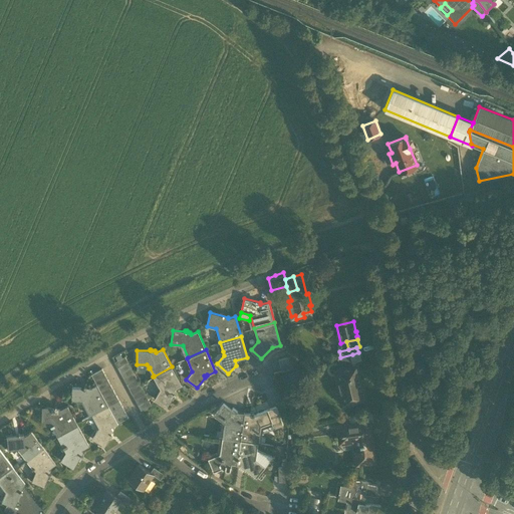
[(213,357),(217,363),(224,355),(223,351),(217,353),(213,357)]
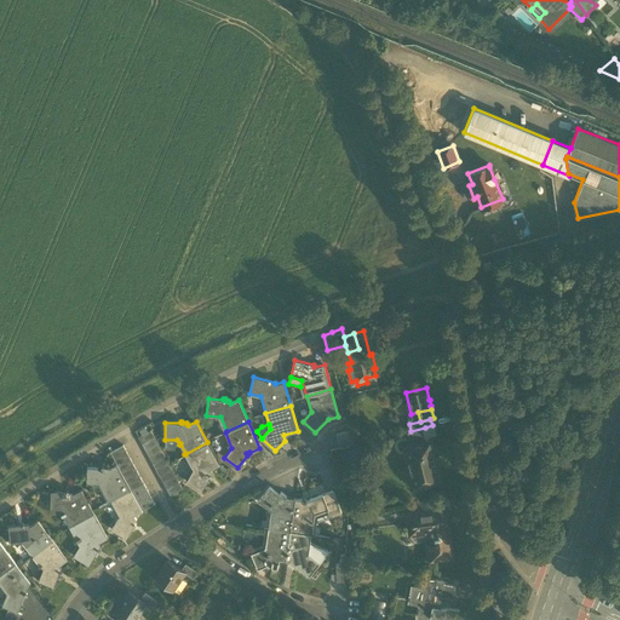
[(434,425),(432,425),(425,428),(428,437),(436,435),(434,425)]
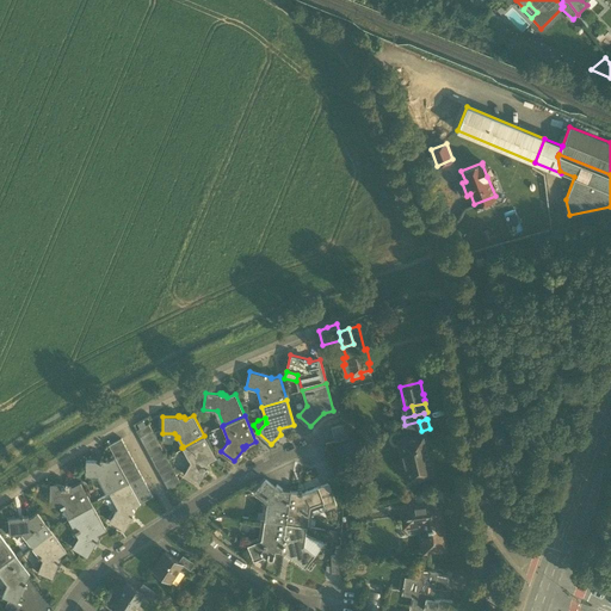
[(421,431),(419,421),(405,425),(401,425),(403,438),(423,434),(421,431)]
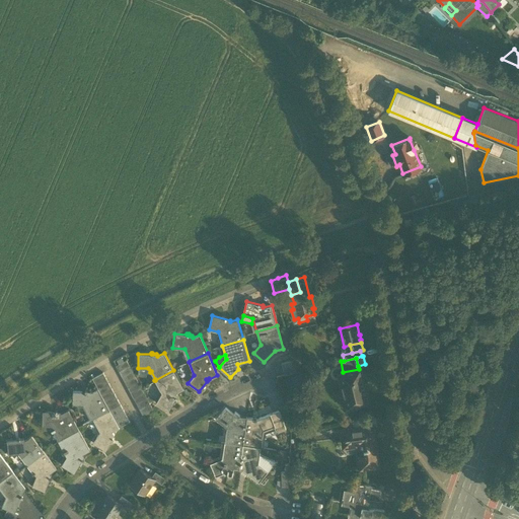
[(129,365),(127,360),(116,366),(119,371),(129,365)]
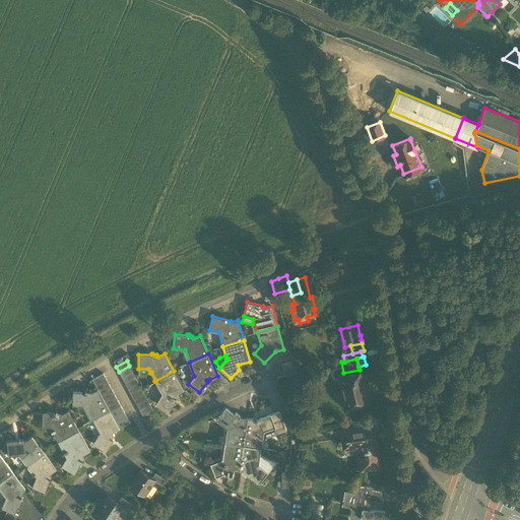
[(281,364),(284,376),(297,373),(294,361),(281,364)]
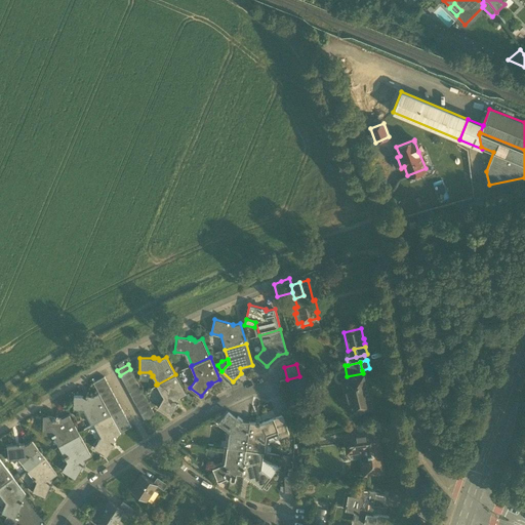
[(133,375),(130,369),(120,375),(123,380),(133,375)]
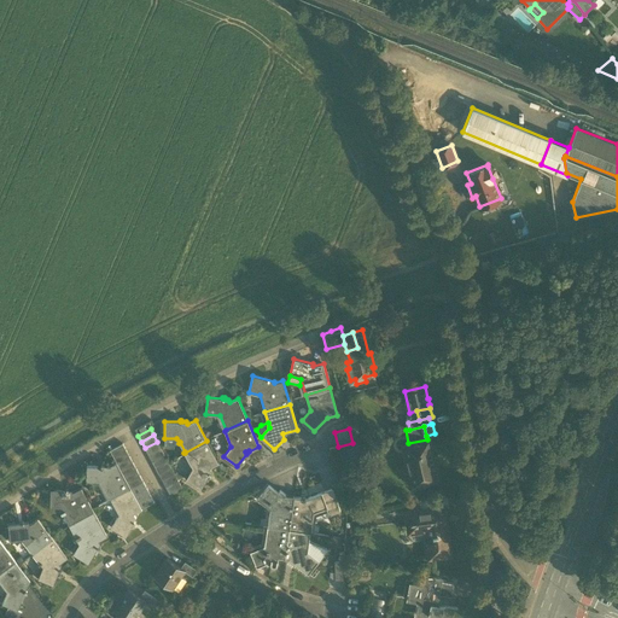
[(409,474),(412,487),(438,479),(429,438),(427,439),(408,443),(415,472),(409,474)]
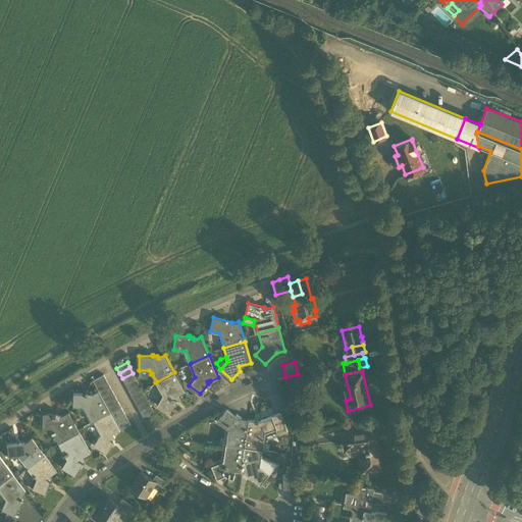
[(185,392),(174,372),(156,382),(156,383),(157,383),(161,392),(160,392),(162,396),(157,405),(169,412),(178,397),(177,396),(185,392)]
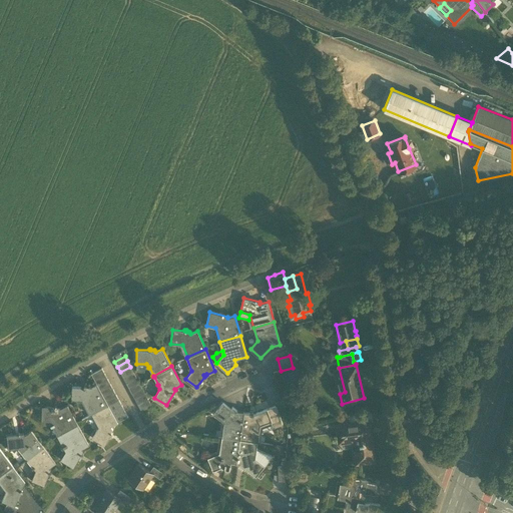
[(133,372),(130,367),(120,372),(123,378),(133,372)]
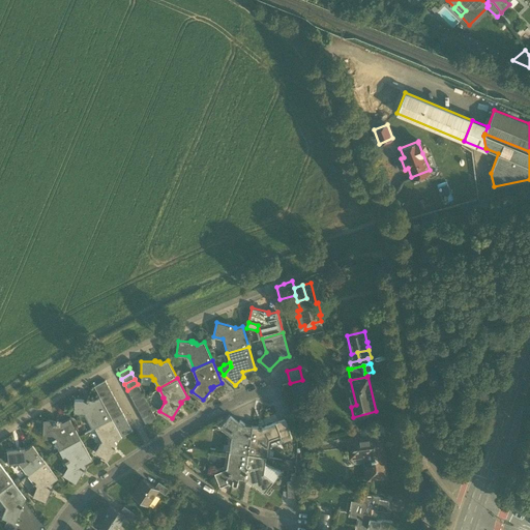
[(94,386),(97,392),(109,386),(106,380),(94,386)]
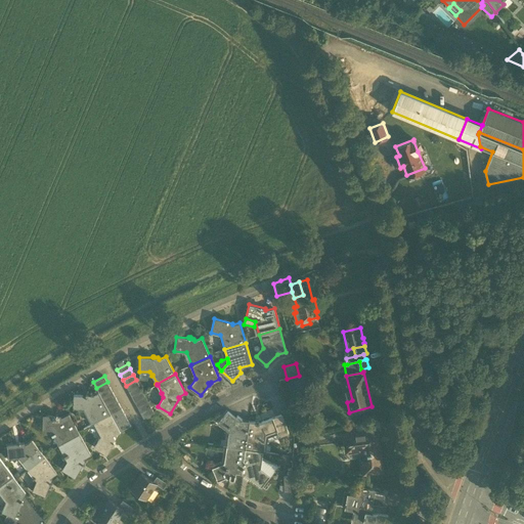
[(139,385),(136,380),(126,386),(129,391),(139,385)]
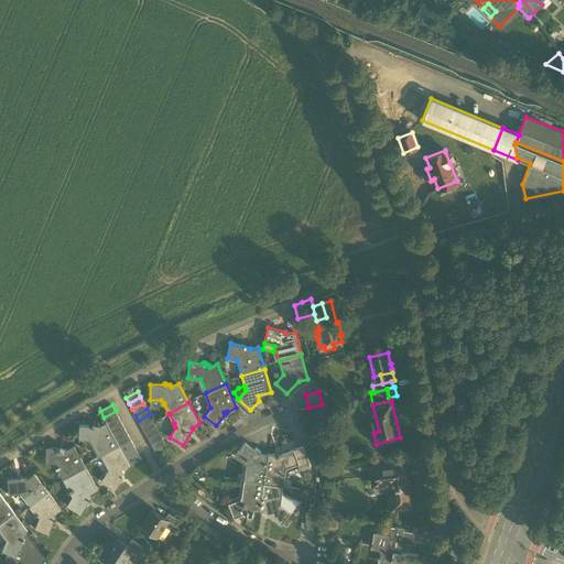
[(107,422),(107,423),(119,416),(116,411),(104,418),(107,422)]
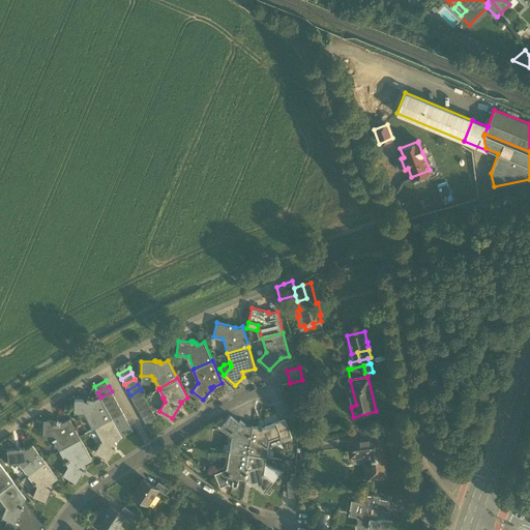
[(159,403),(163,400),(155,388),(148,393),(154,403),(157,401),(159,403)]
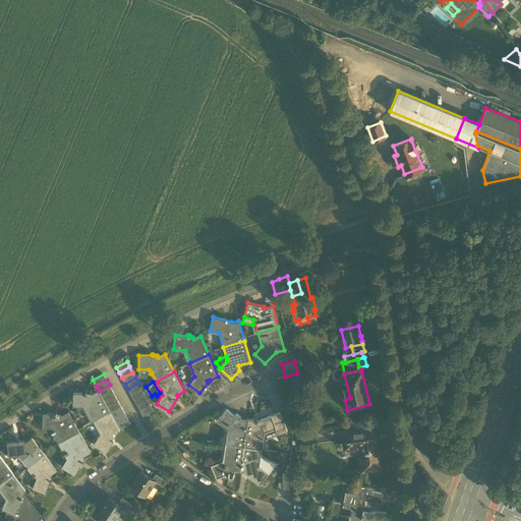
[(141,389),(138,383),(128,389),(131,395),(141,389)]
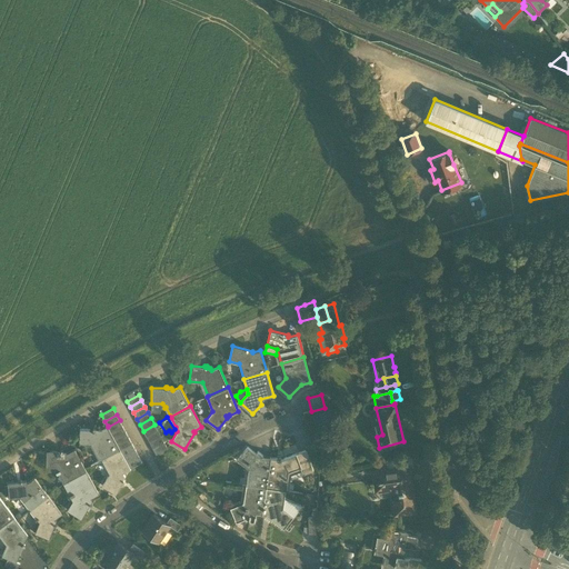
[(108,427),(111,432),(123,427),(120,420),(108,427)]
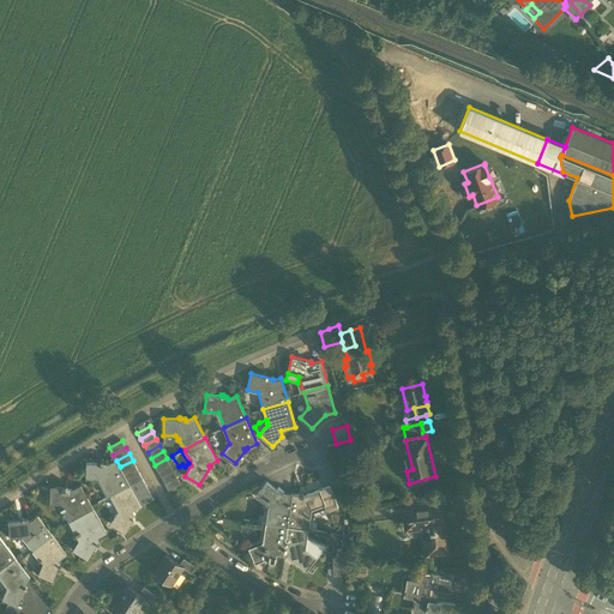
[(170,464),(167,458),(155,465),(158,471),(170,464)]
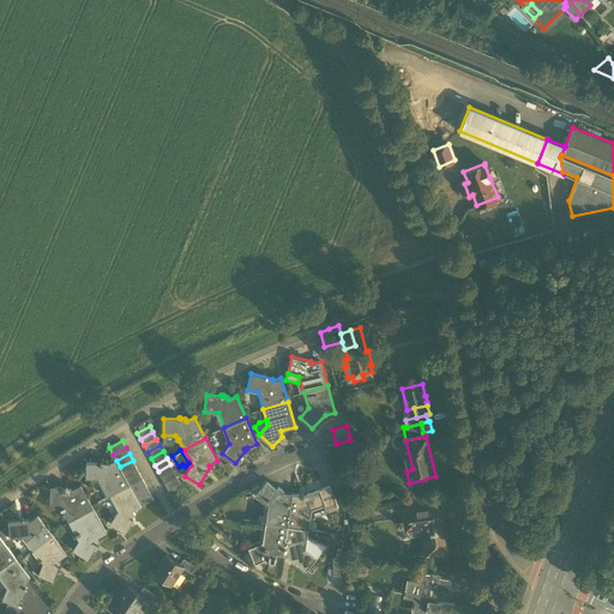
[(108,497),(110,495),(130,485),(127,480),(124,474),(120,467),(116,461),(116,459),(109,463),(103,463),(103,462),(101,462),(101,463),(101,465),(97,465),(97,463),(86,463),(85,480),(98,480),(108,497)]
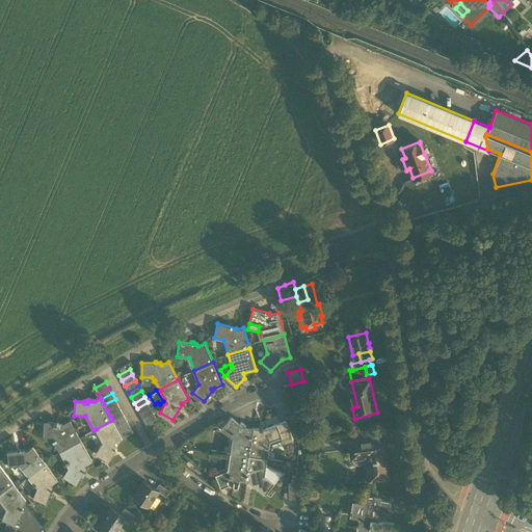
[(104,404),(107,410),(117,404),(115,399),(104,404)]
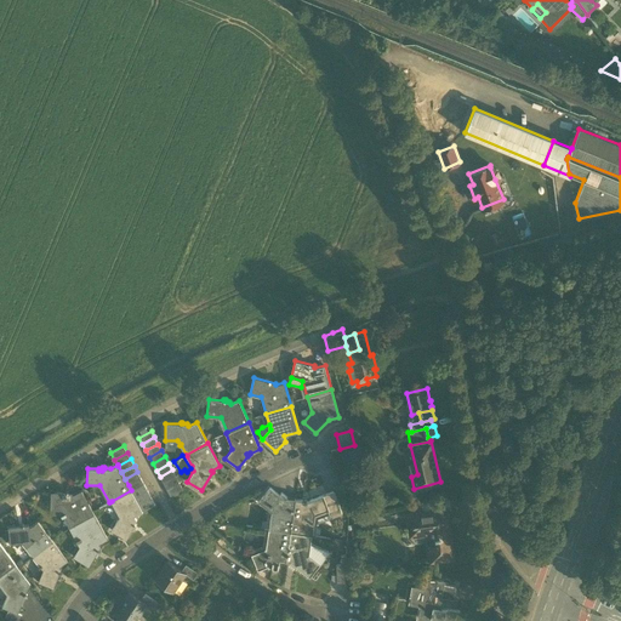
[(176,477),(172,469),(160,477),(163,483),(176,477)]
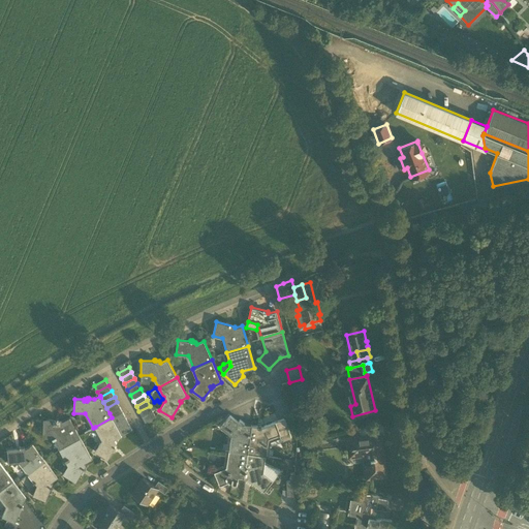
[(112,417),(113,418),(123,412),(120,407),(117,402),(106,408),(110,413),(112,417)]
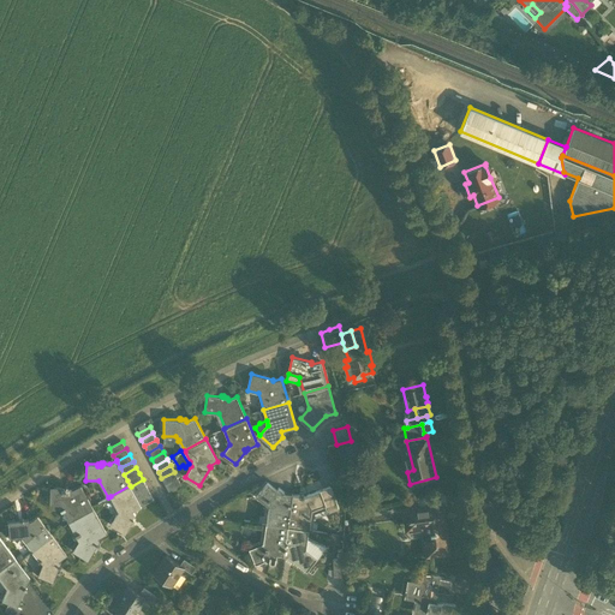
[(178,478),(174,472),(161,478),(165,485),(178,478)]
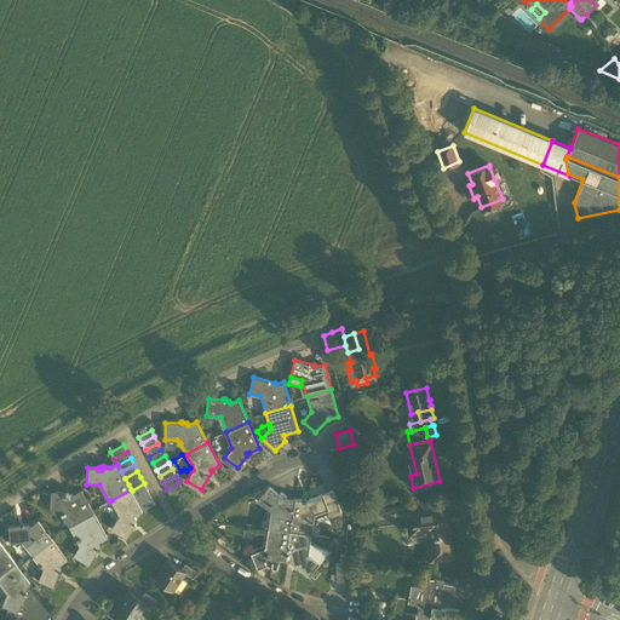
[(183,488),(179,482),(166,489),(170,495),(183,488)]
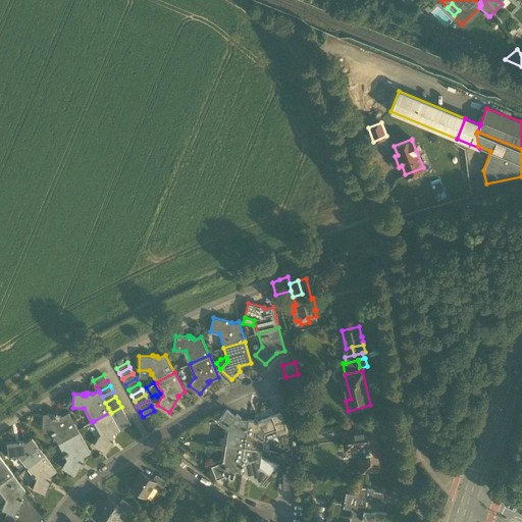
[(111,413),(113,418),(124,413),(121,407),(111,413)]
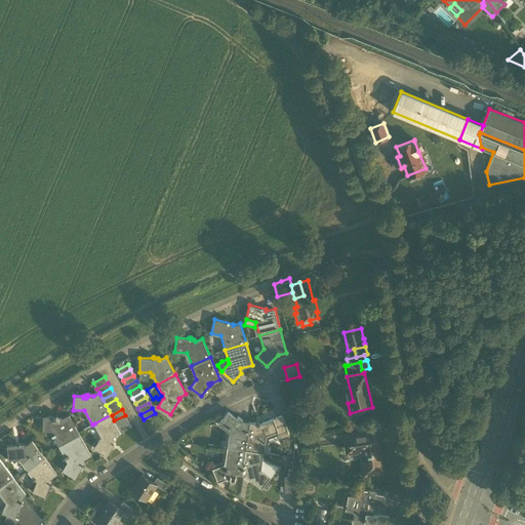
[(229,438),(227,447),(245,450),(249,426),(242,425),(243,419),(238,415),(236,418),(229,411),(219,422),(227,429),(229,427),(232,430),(231,438),(229,438)]
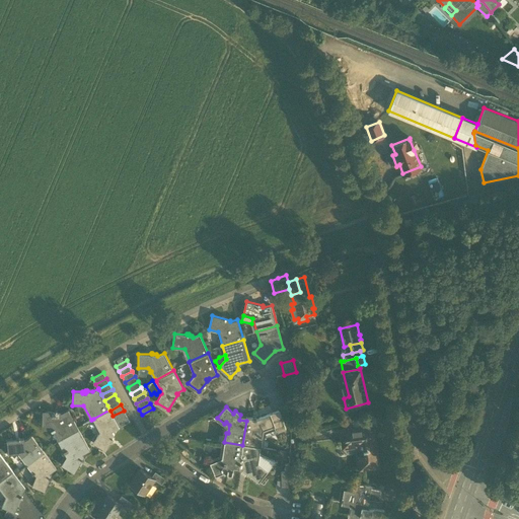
[(53,426),(60,440),(79,430),(68,410),(61,414),(60,412),(43,412),(43,426),(53,426)]
